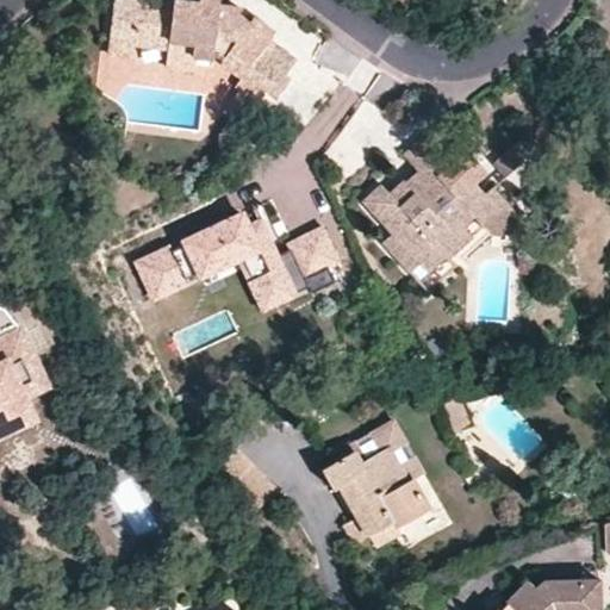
[(114,0),(109,37),(132,41),(134,43),(168,48),(192,50),(192,55),(210,57),(211,53),(217,55),(222,57),(221,62),(241,78),(236,85),(253,95),(260,86),(274,95),(287,79),(284,76),(256,57),(267,42),(274,32),(237,7),(218,5),(218,0),(198,0),(198,5),(173,1),(161,13),(147,11),(139,0),(114,0)]
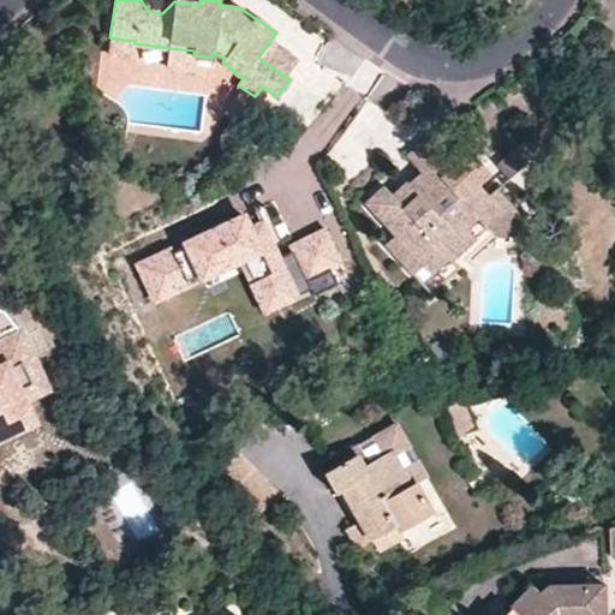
[(174,1),(155,0),(141,0),(148,11),(162,13),(174,1)]
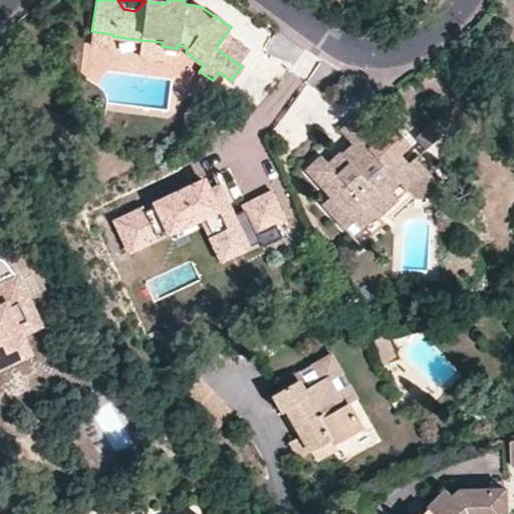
[(111,34),(91,31),(89,43),(110,47),(112,36),(111,34)]
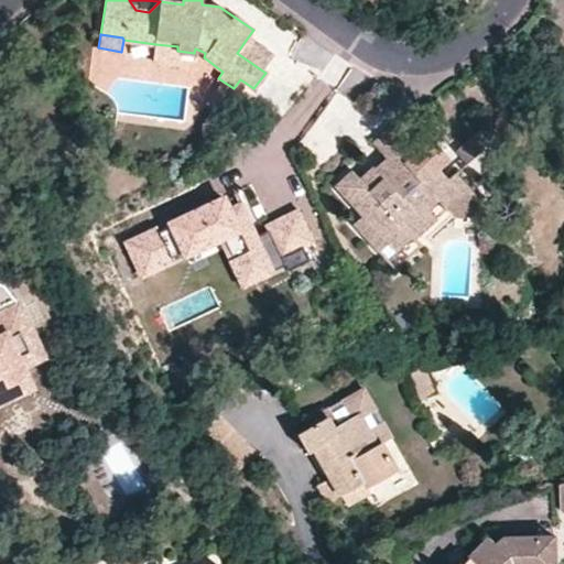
[(237,53),(262,71),(271,56),(247,39),(237,53)]
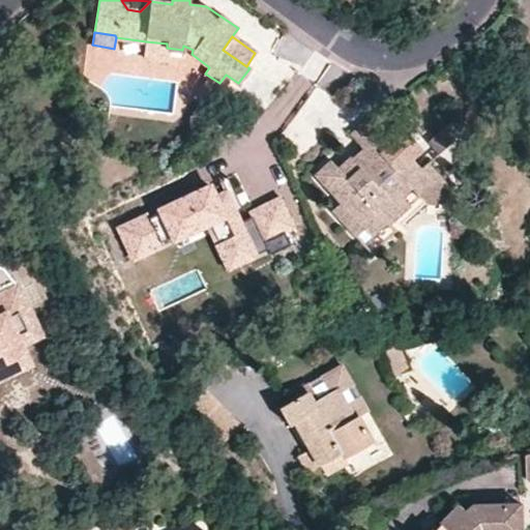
[(167,43),(146,41),(143,57),(165,59),(167,48),(167,43)]
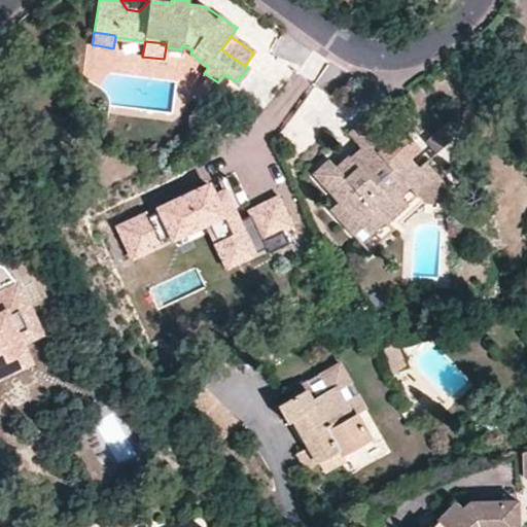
[(356,164),(348,154),(337,166),(329,157),(313,174),(335,196),(326,204),(349,230),(359,221),(365,229),(376,219),(378,221),(399,203),(391,190),(402,182),(415,195),(436,176),(424,162),(418,166),(411,157),(419,149),(403,131),(388,145),(363,120),(348,133),(359,145),(366,154),(356,164)]
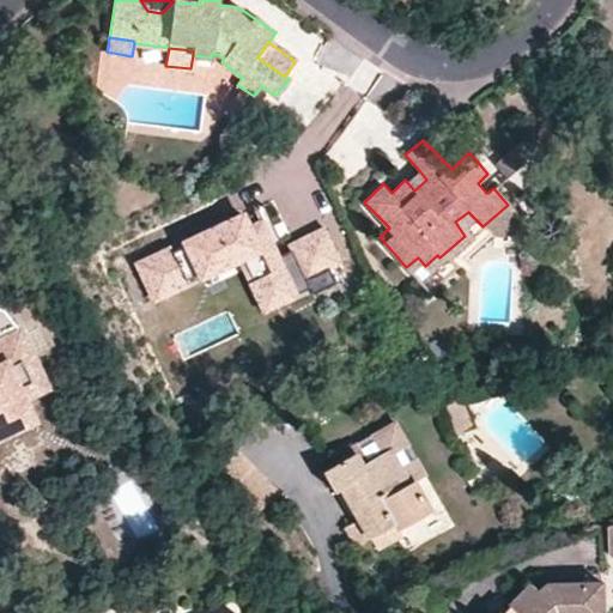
[(513,147),(493,164),(505,177),(523,161),(513,147)]
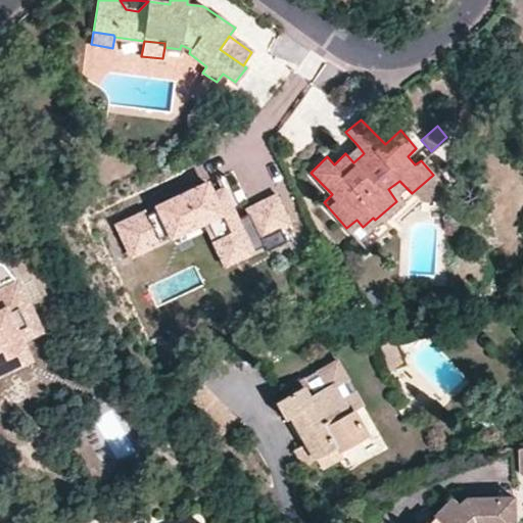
[(357,144),(345,153),(353,162),(364,153),(357,144)]
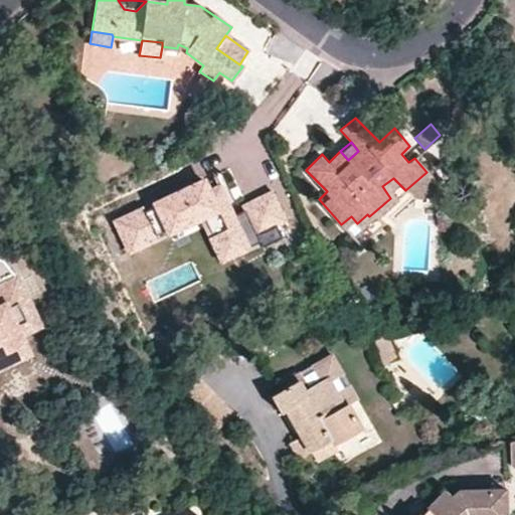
[(202,190),(194,173),(149,196),(153,204),(119,221),(131,245),(214,204),(222,221),(203,231),(216,259),(256,239),(255,231),(241,202),(227,209),(214,184),(202,190)]
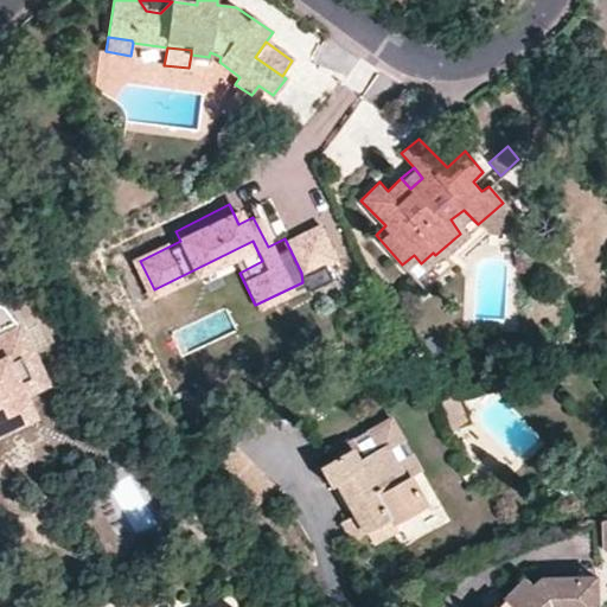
[(318,222),(285,238),(301,273),(334,256),(318,222)]
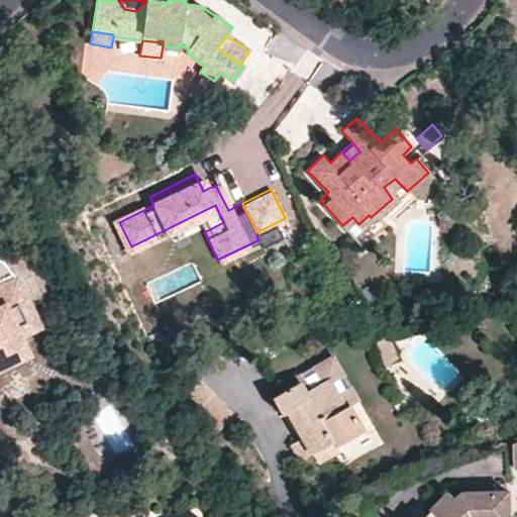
[(0,262),(0,261),(0,370),(30,355),(21,337),(40,328),(15,275),(12,277),(0,262)]
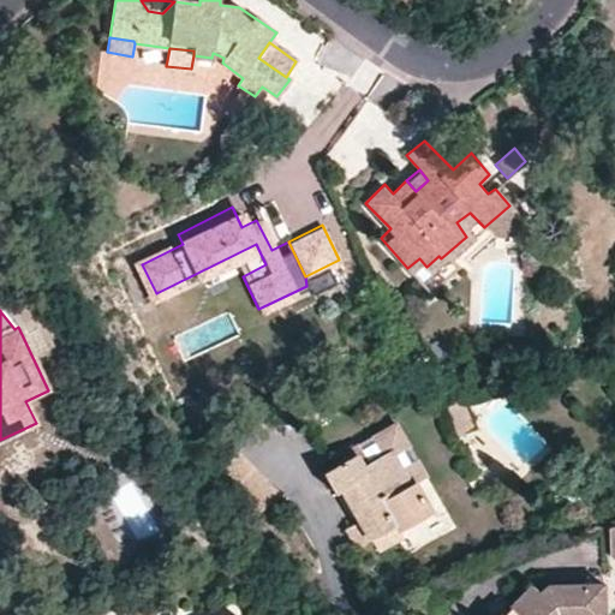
[(461,396),(445,405),(457,435),(473,429),(461,396)]
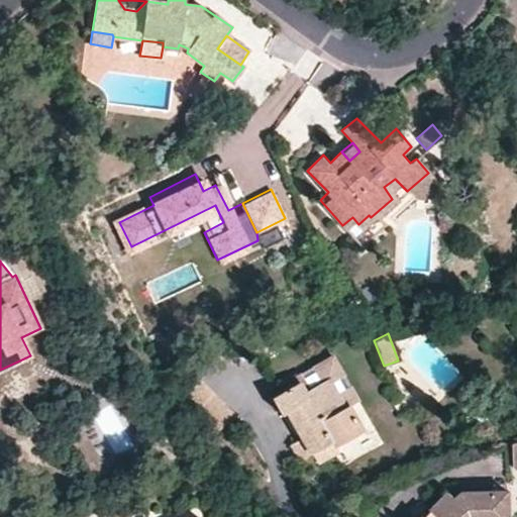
[(301,380),(272,397),(282,414),(288,412),(304,438),(298,442),(306,457),(312,454),(318,464),(338,452),(336,446),(363,431),(348,405),(344,407),(328,379),(340,371),(333,356),(298,376),(301,380)]
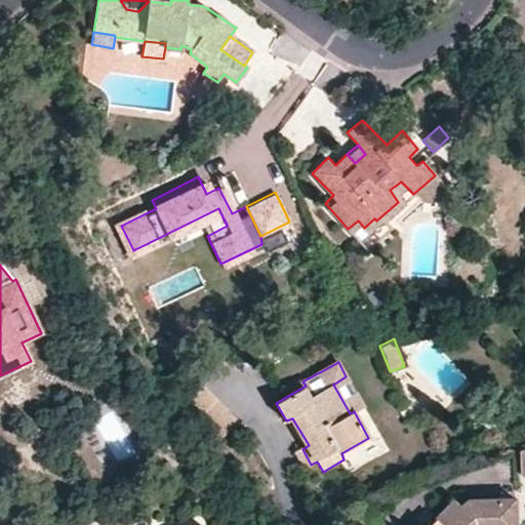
[(378,433),(348,375),(346,376),(333,385),(350,413),(354,411),(368,438),(378,433)]
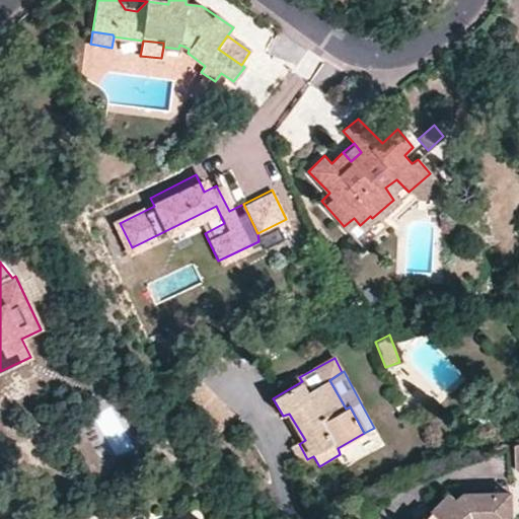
[(237,416),(198,376),(178,396),(218,435),(237,416)]
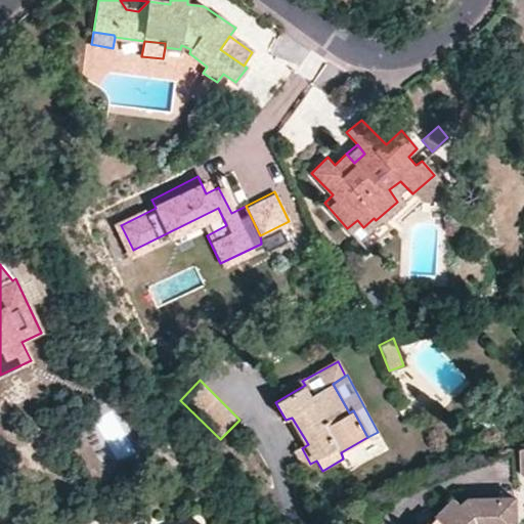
[(515,523),(515,496),(467,497),(459,505),(452,498),(428,523),(426,522),(423,523),(515,523)]
